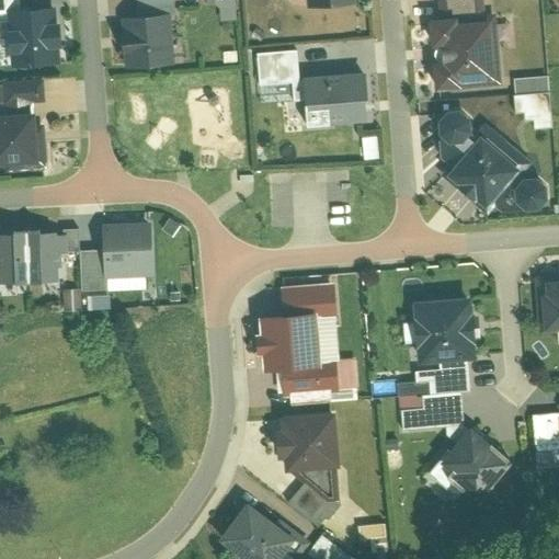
[(60,64),(56,6),(22,8),(21,0),(0,0),(0,14),(8,14),(12,68),(60,64)]
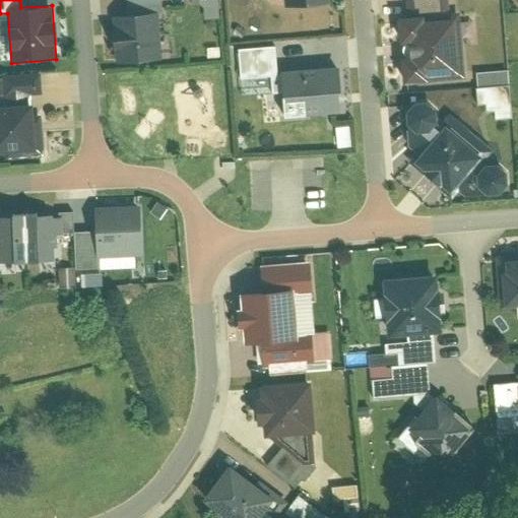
[(117,65),(160,61),(156,17),(162,16),(159,0),(127,0),(129,15),(112,17),(117,65)]
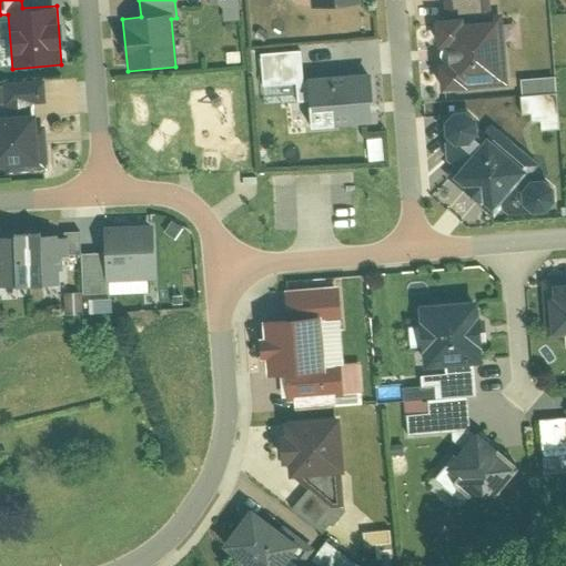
[(213,0),(215,21),(234,20),(233,0),(213,0)]
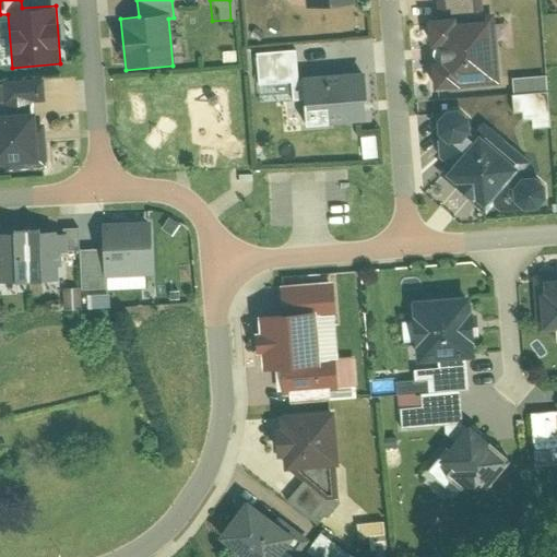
[(307,0),(308,9),(355,6),(354,0),(307,0)]
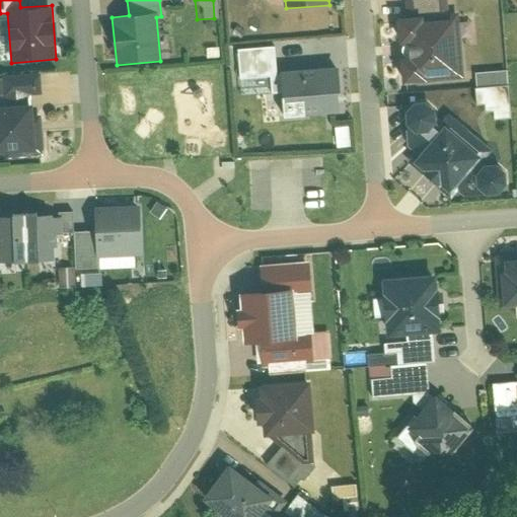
[(427,80),(461,77),(457,18),(425,20),(424,17),(396,19),(401,87),(428,85),(427,80)]
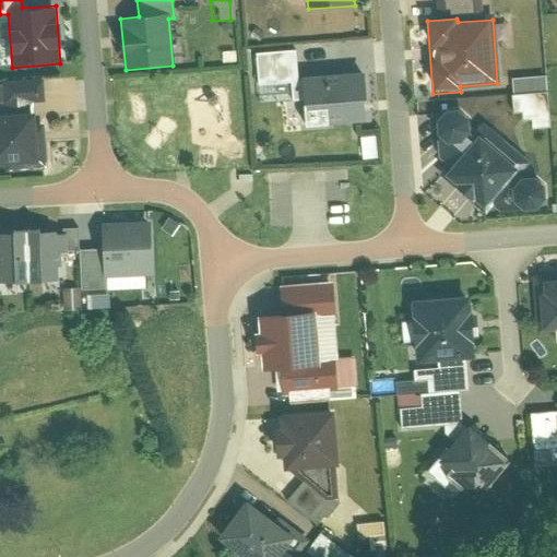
[(365,123),(363,73),(301,78),(297,49),(257,52),(259,85),(291,83),(292,101),(303,99),(305,127),(365,123)]
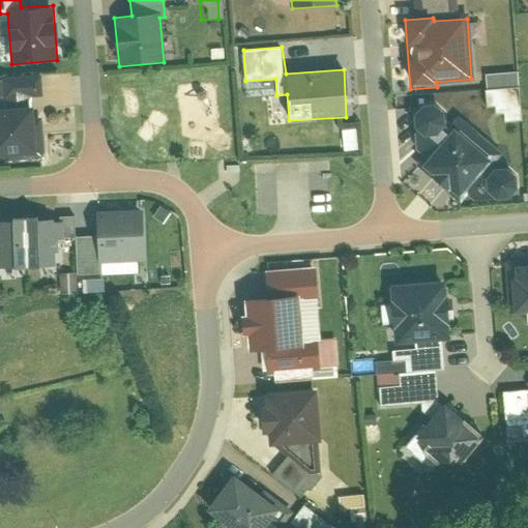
[(512,72),(481,74),(482,113),(498,113),(498,121),(516,121),(512,72)]
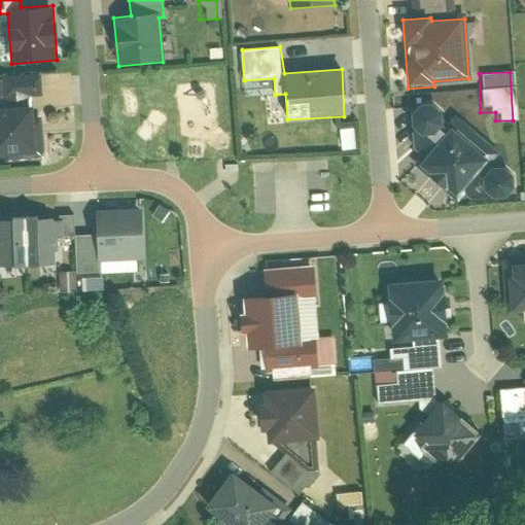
[(41,97),(39,73),(1,76),(2,79),(0,79),(0,158),(4,158),(5,163),(45,160),(42,124),(35,125),(33,98),(41,97)]
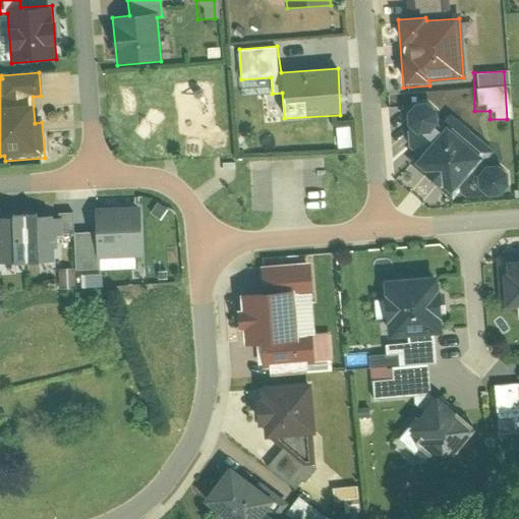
[(413,165),(451,199),(472,172),(477,176),(478,188),(486,195),(502,194),(508,186),(507,175),(499,167),(484,168),(481,165),(494,154),(451,118),(442,132),(436,128),(438,124),(437,112),(427,104),(415,106),(408,114),(409,128),(418,136),(421,135),(431,145),(413,165)]
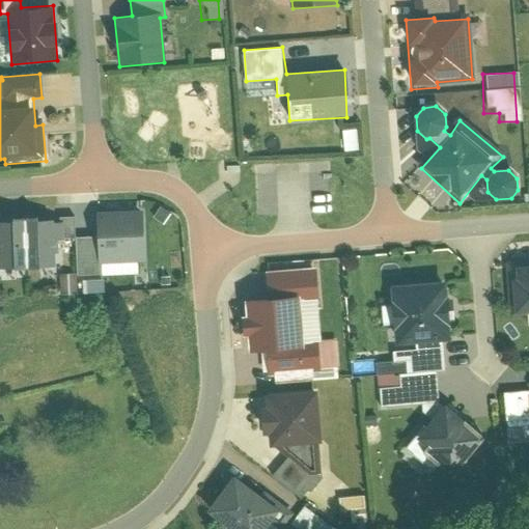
[(147,273),(144,207),(96,210),(98,238),(78,239),(79,276),(147,273)]
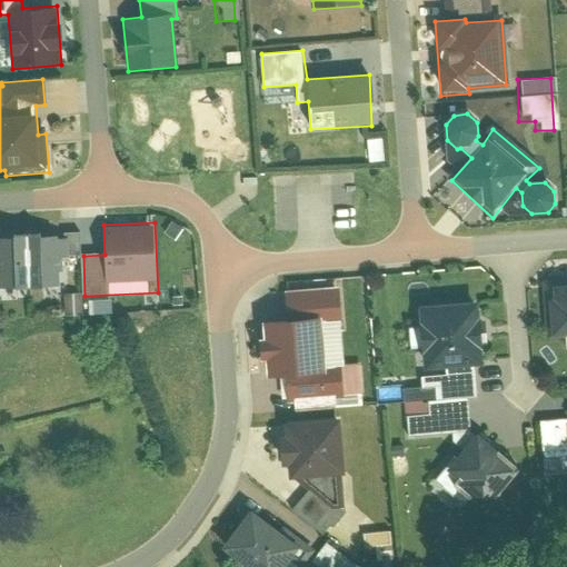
[(81,258),(80,231),(0,235),(0,289),(58,287),(58,272),(63,271),(63,259),(81,258)]
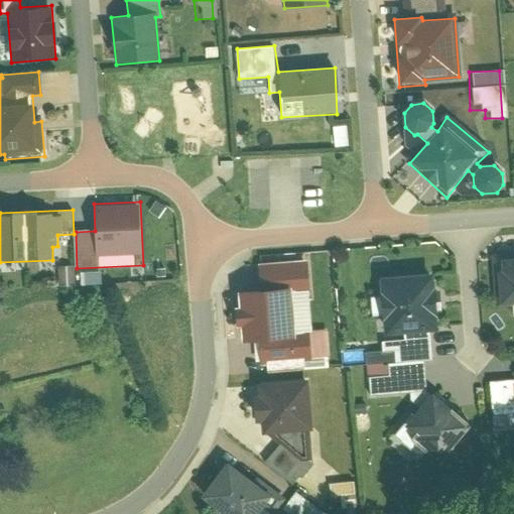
[(513,256),(489,258),(493,309),(513,307),(513,256)]
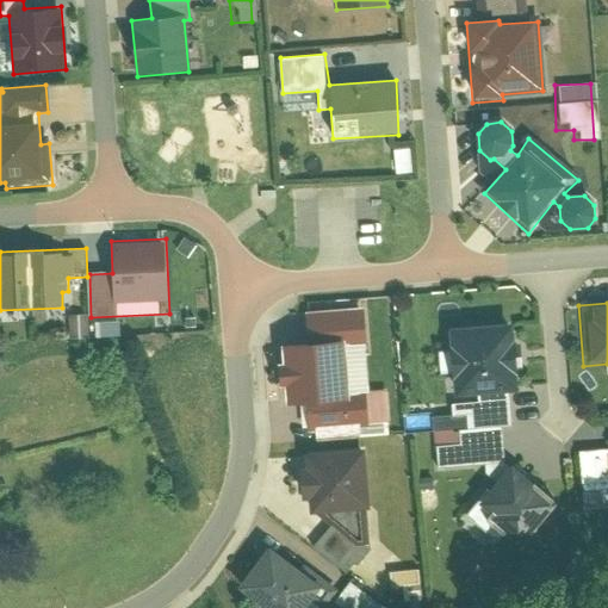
[(347,404),(341,348),(363,347),(360,312),(303,317),(306,347),(279,349),(285,410),(347,404)]
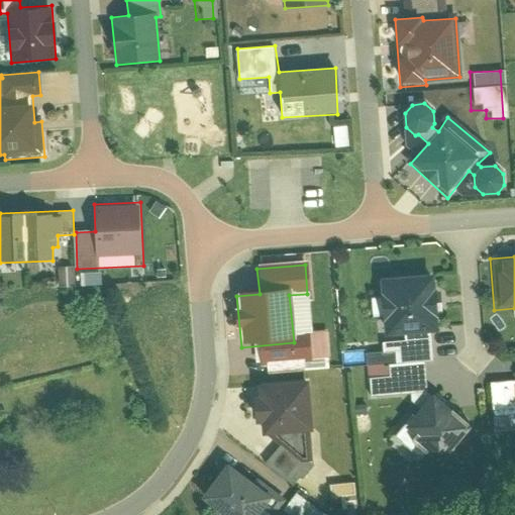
[(382,339),(436,335),(432,279),(378,283),(382,339)]
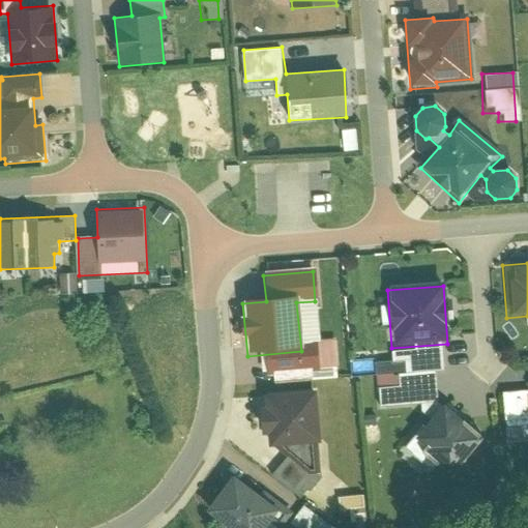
[(263,355),(265,379),(318,375),(316,351),(263,355)]
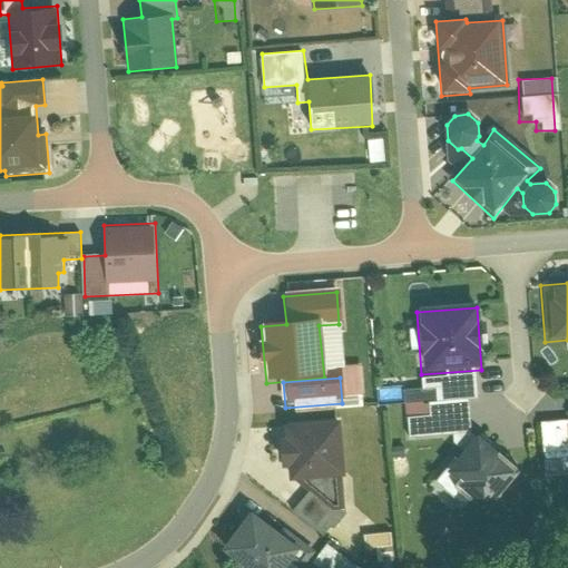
[(467,402),(402,407),(404,442),(470,437),(467,402)]
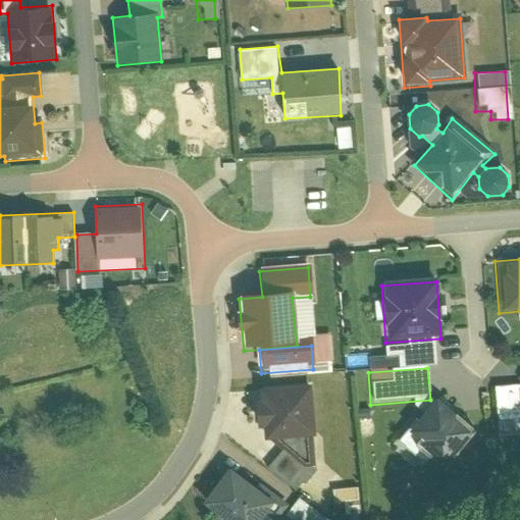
[(519,386),(492,390),(496,426),(519,423),(519,386)]
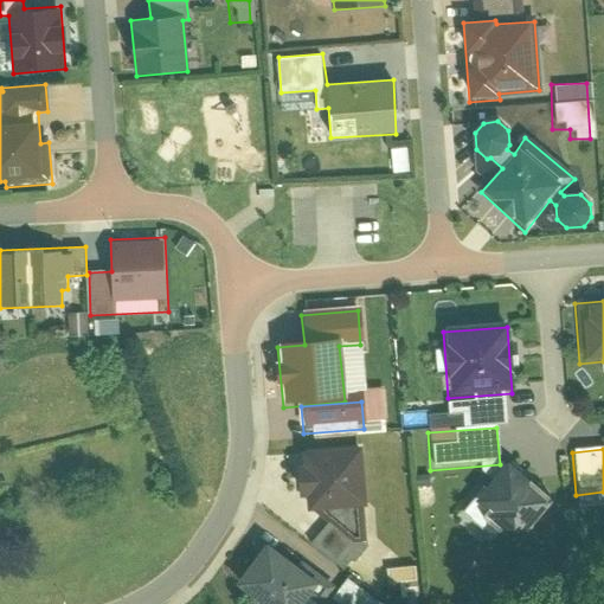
[(361,512),(365,512),(360,451),(302,455),(303,470),(295,470),(297,501),(306,501),(307,515),(315,515),(355,546),(364,545),(361,512)]
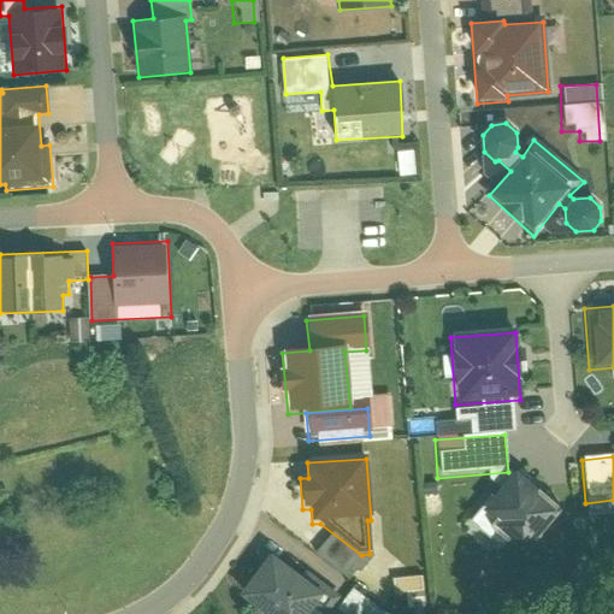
[(491,527),(524,556),(562,513),(518,473),(482,513),(494,524),(491,527)]
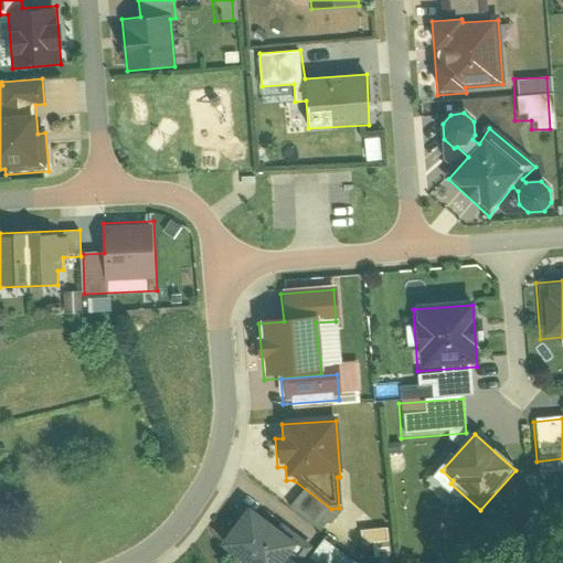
[(304,489),(288,509),(319,534),(336,513),(304,489)]
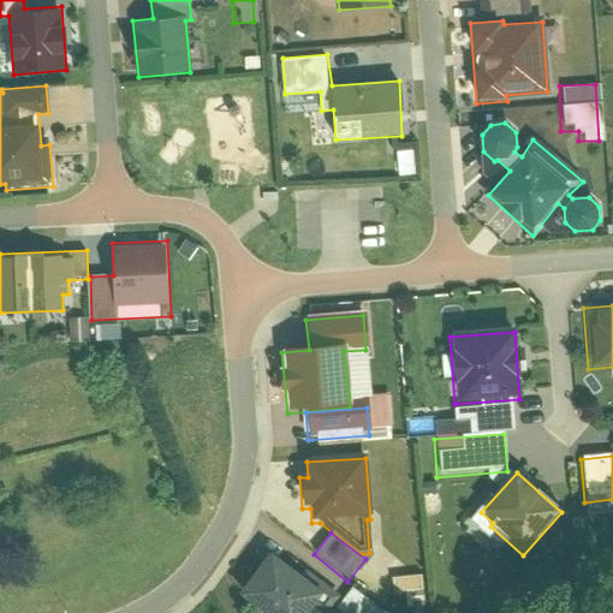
[(320,585),(314,593),(267,558),(236,599),(254,612),(308,612),(310,609),(314,612),(327,612),(338,600),(320,585)]
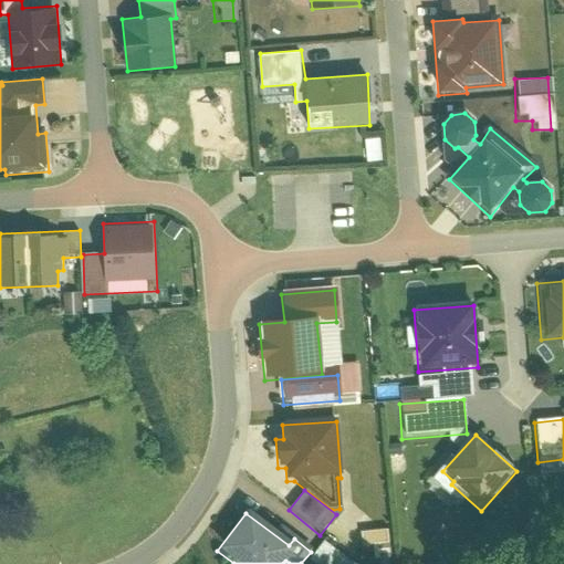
[(385,532),(358,534),(361,549),(387,546),(385,532)]
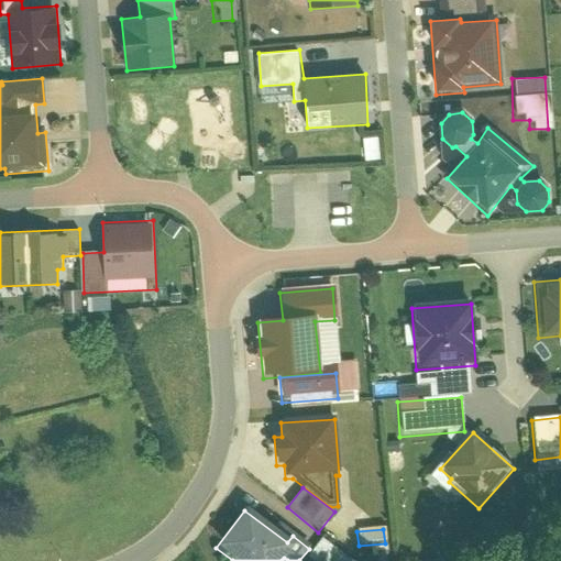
[(352,560),(320,536),(303,559),(304,560),(352,560)]
